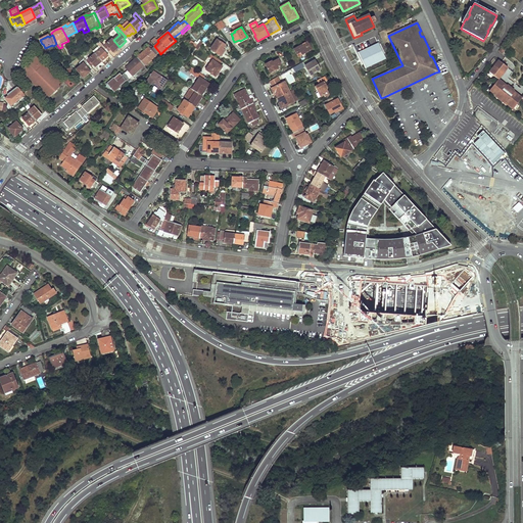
[(222,39),(219,37),(212,46),(210,49),(221,56),(225,50),(223,49),(225,45),(226,43),(222,39)]
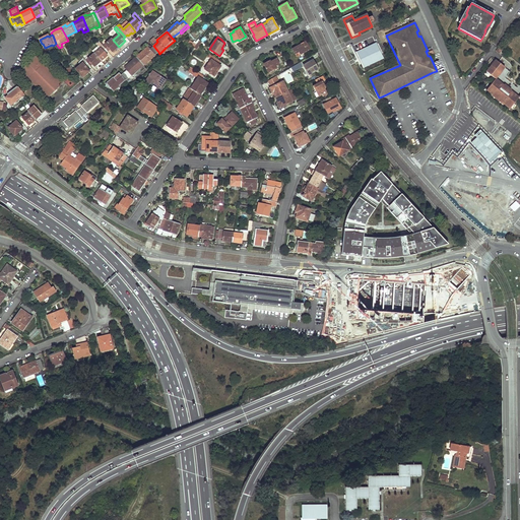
[(112,39),(103,46),(106,49),(108,51),(110,49),(112,52),(118,46),(113,40),(112,39)]
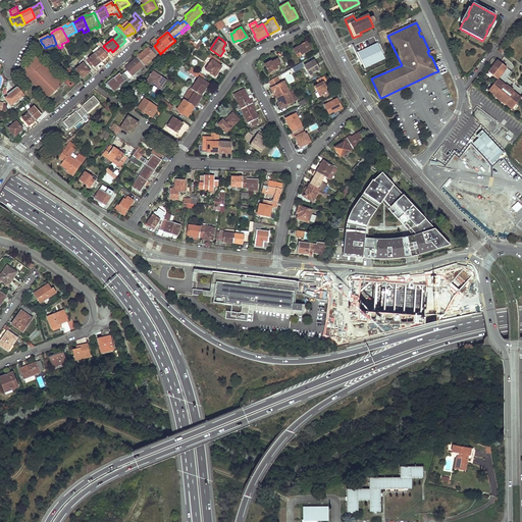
[(504,46),(507,49),(513,43),(509,40),(504,46)]
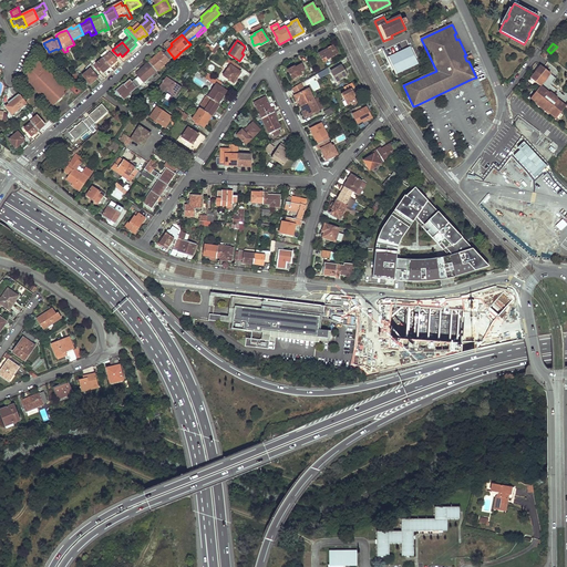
[(318,52),(322,59),(326,57),(328,60),(339,54),(333,44),(326,49),(326,51),(323,52),(323,50),(318,52)]
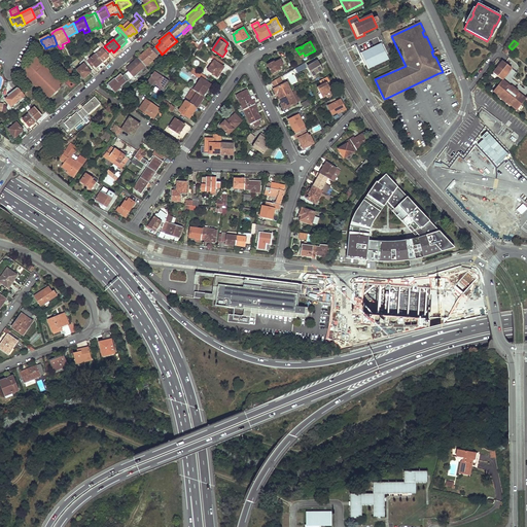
[(100,42),(98,44),(100,46),(102,49),(100,50),(96,55),(103,62),(109,57),(106,54),(105,51),(107,49),(104,46),(100,42)]
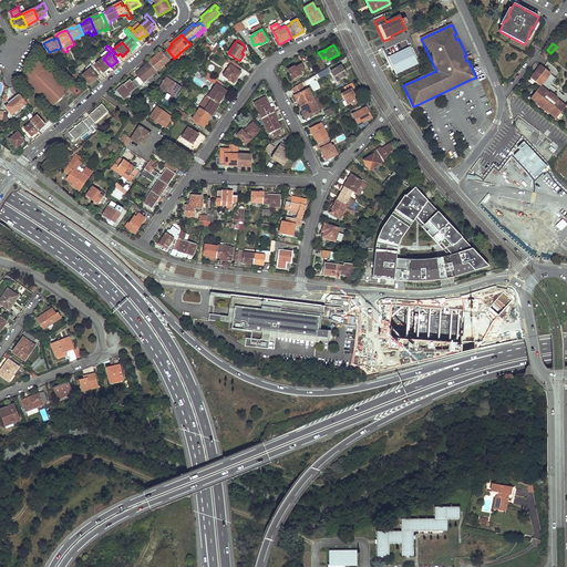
[(410,48),(389,57),(397,74),(419,64),(410,48)]
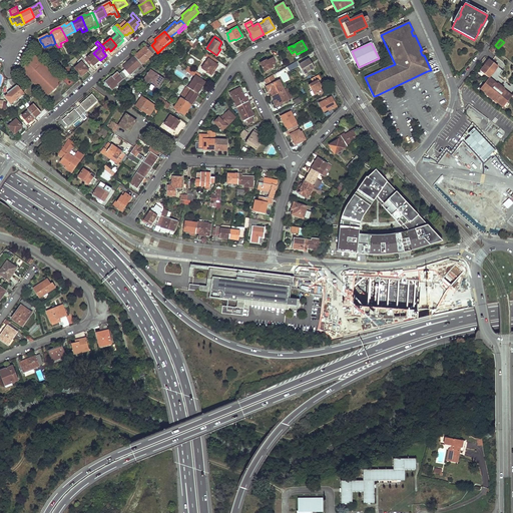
[(147,48),(146,46),(141,50),(142,51),(135,57),(141,64),(156,51),(151,45),(147,48)]
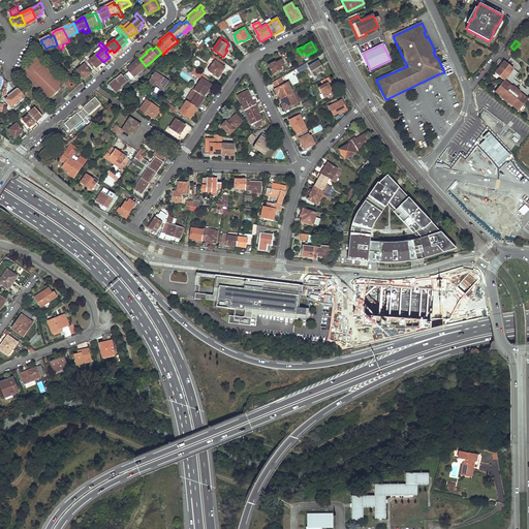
[(96,54),(87,62),(92,67),(94,65),(96,68),(103,62),(96,55),(96,54)]
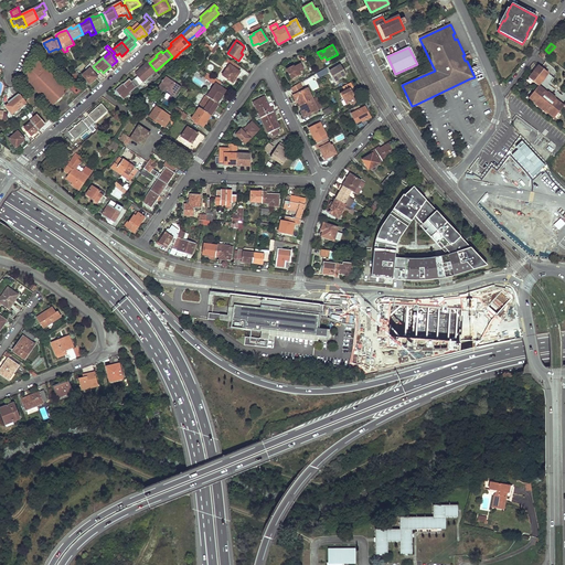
[(230,65),(222,75),(228,80),(233,75),(236,77),(241,72),(237,70),(240,66),(228,60),(226,63),(230,65)]
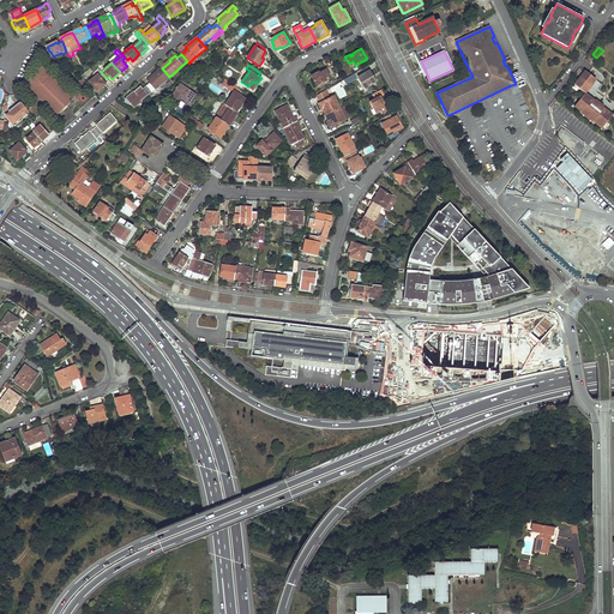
[(146,80),(149,83),(146,85),(151,92),(169,77),(162,68),(161,67),(146,80)]
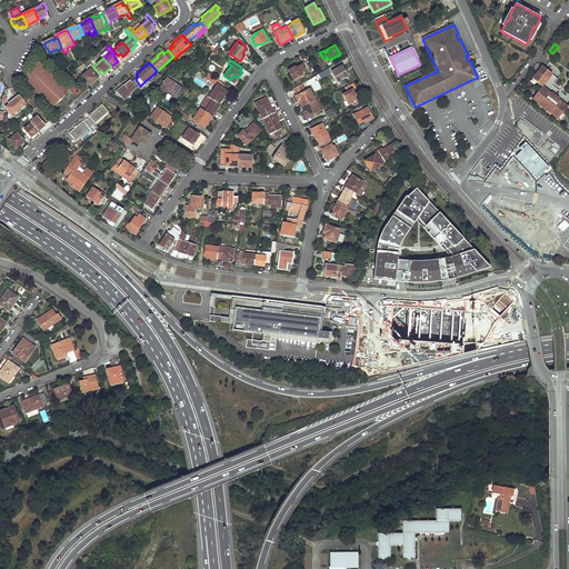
[(38,63),(25,77),(51,103),(65,90),(38,63)]
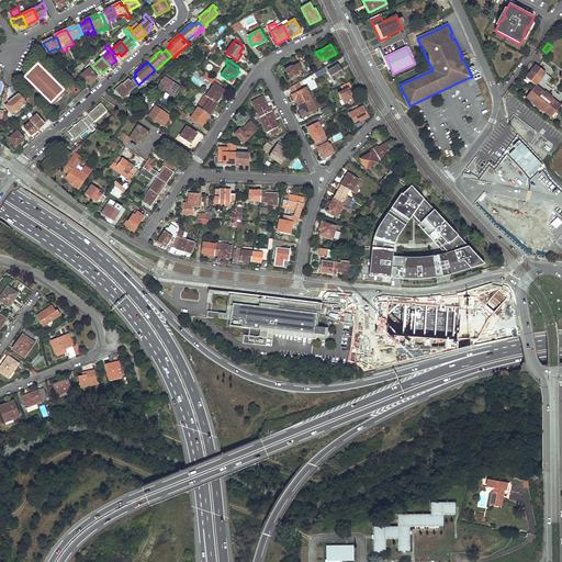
[(284,69),(290,79),(299,74),(298,71),(302,69),(299,63),(292,66),(292,65),(284,69)]
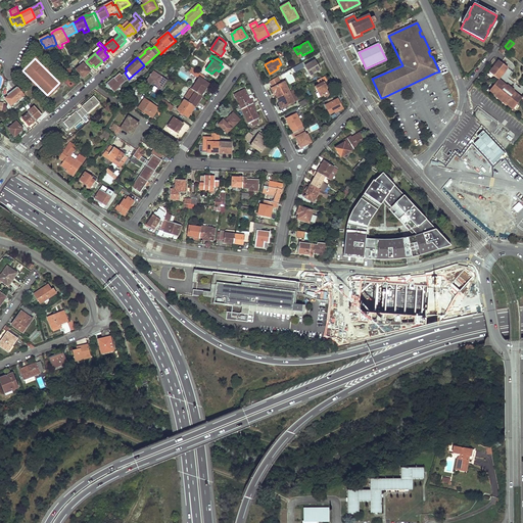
[(82,64),(77,69),(84,78),(87,75),(86,74),(89,70),(90,72),(92,68),(91,66),(86,61),(84,59),(80,62),(82,64)]
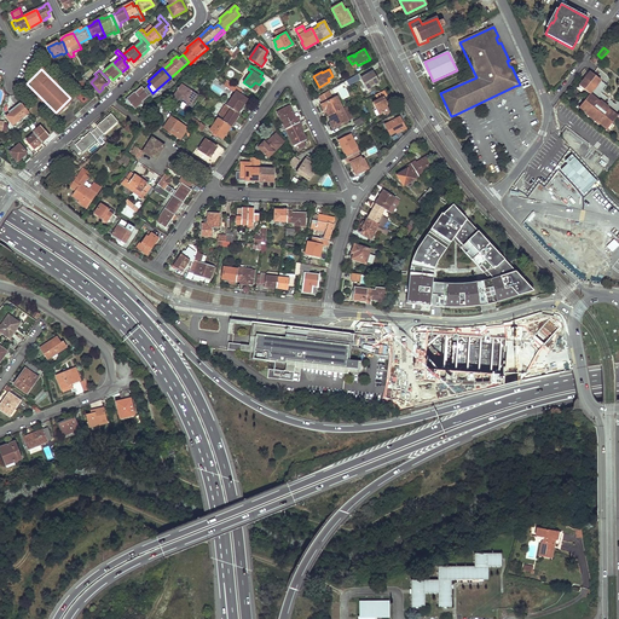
[(360,77),(368,90),(379,84),(375,77),(376,76),(372,71),(360,77)]
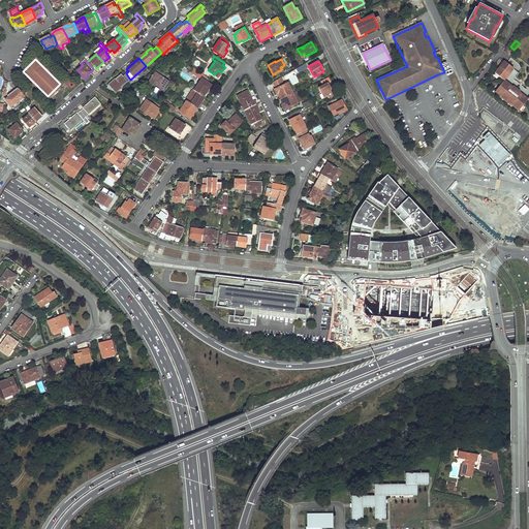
[(504,61),(495,72),(504,81),(514,68),(504,61)]
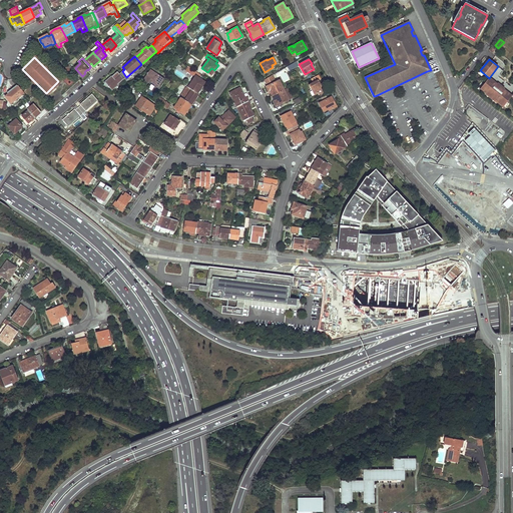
[(288,66),(290,71),(299,66),(296,61),(288,66)]
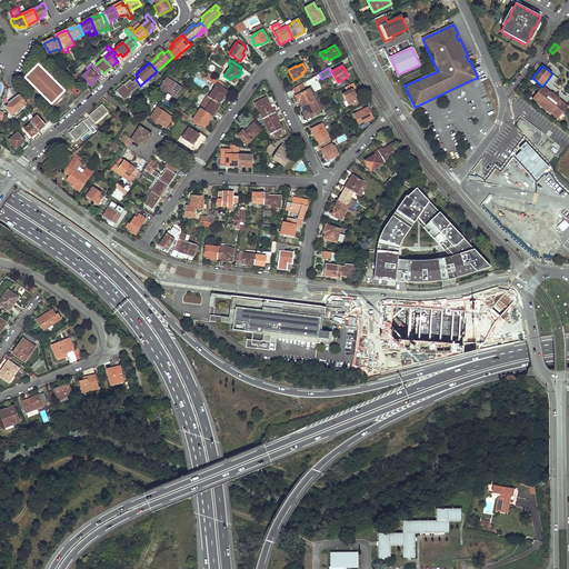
[(206,78),(213,82),(216,78),(209,73),(206,78)]
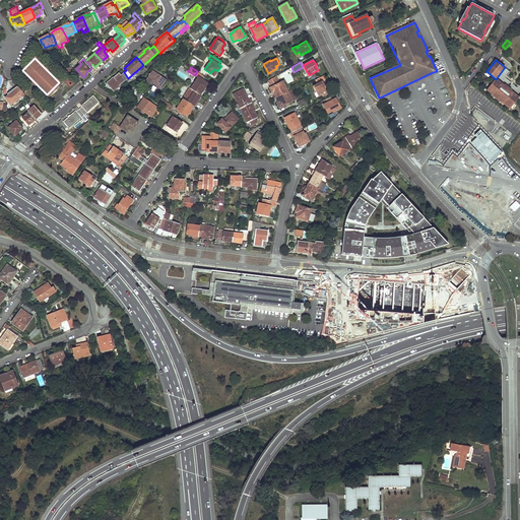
[(167,80),(152,70),(150,74),(149,73),(148,74),(149,75),(146,80),(145,81),(150,84),(151,82),(153,83),(160,88),(163,86),(167,80)]
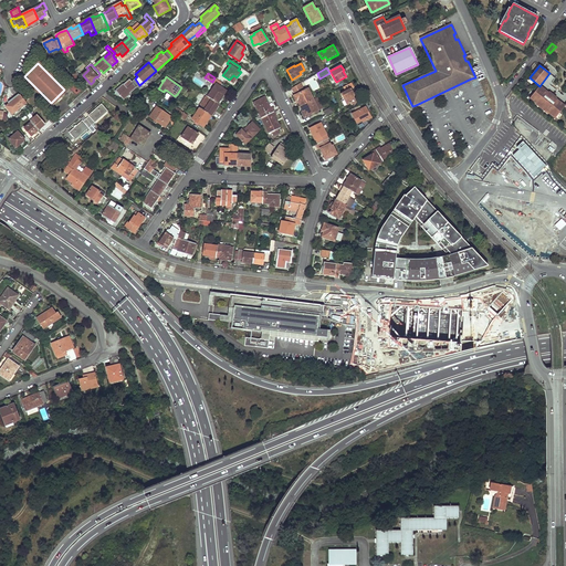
[(139,85),(135,79),(132,82),(129,80),(115,92),(118,96),(119,95),(123,100),(136,87),(139,85)]
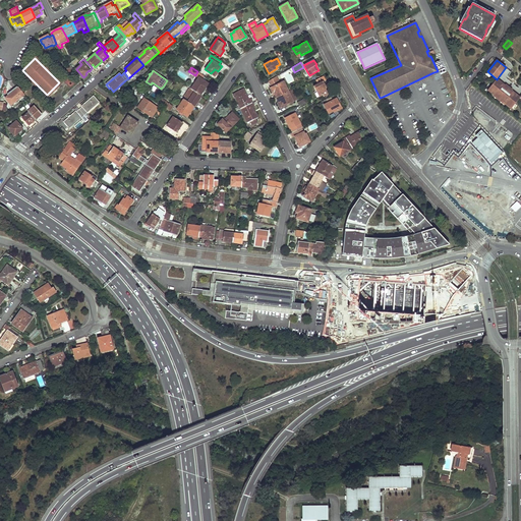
[(433,72),(383,97),(388,98),(389,96),(399,91),(402,92),(403,89),(415,83),(418,84),(419,81),(429,77),(431,77),(433,72)]
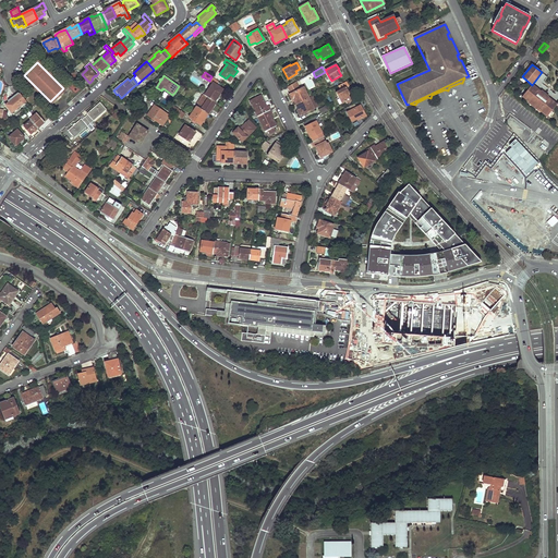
[(222,89),(213,82),(204,95),(216,102),(218,99),(217,98),(222,89)]
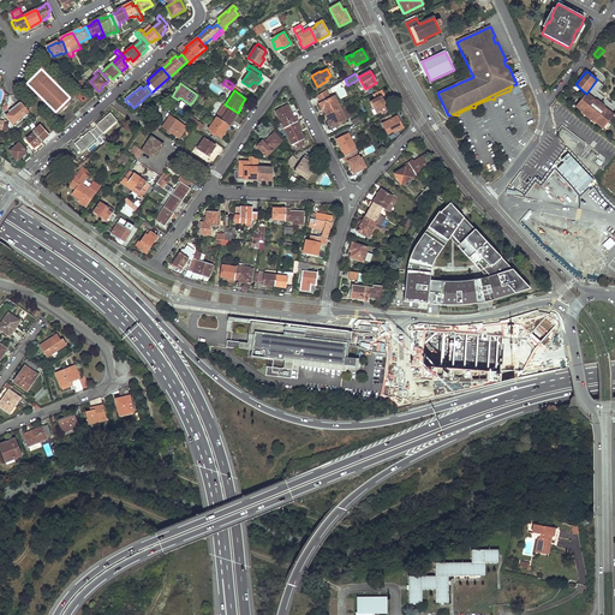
[(340,108),(335,96),(330,99),(326,90),(317,96),(321,103),(320,105),(322,109),(323,108),(327,115),(340,108)]
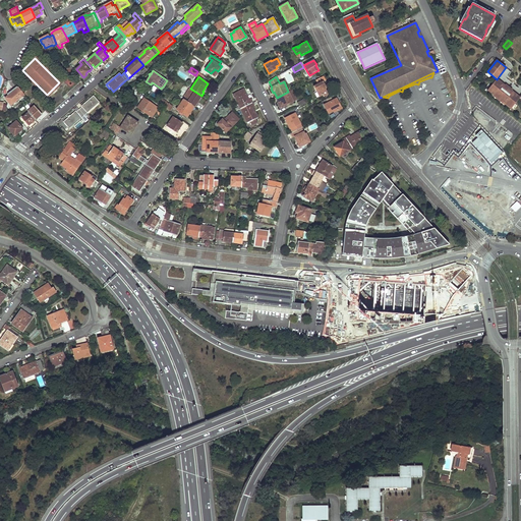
[(520,98),(497,79),(487,91),(511,109),(520,98)]
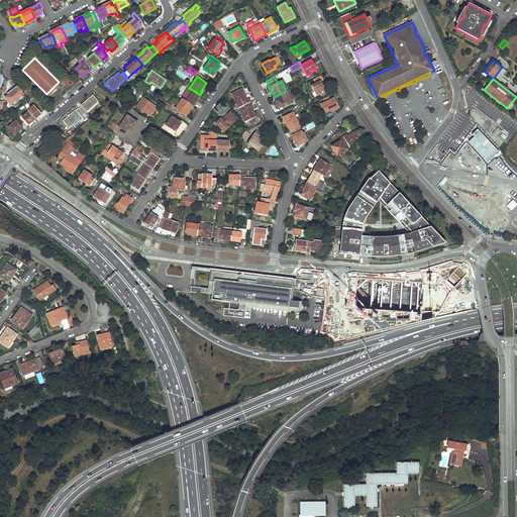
[(320,81),(311,86),(313,90),(316,96),(320,94),(321,96),(325,93),(322,88),(324,88),(320,81)]
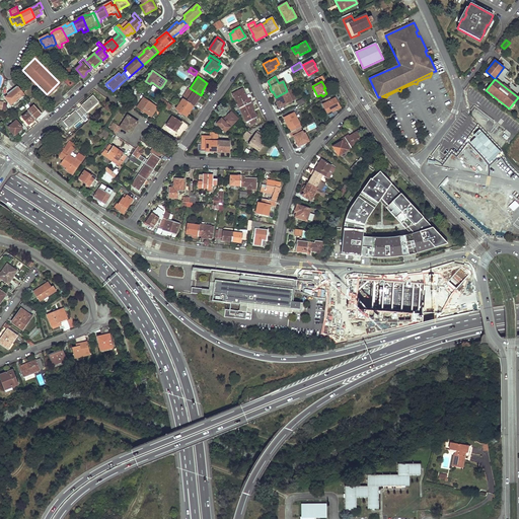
[(61,84),(59,82),(47,94),(48,96),(61,84)]
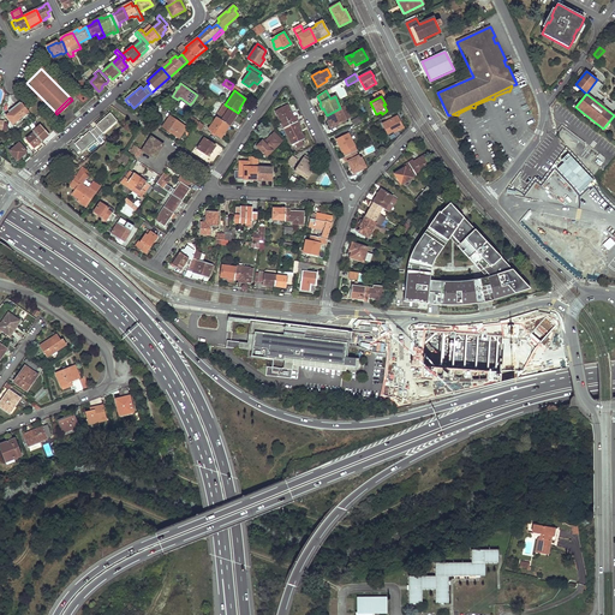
[(30,112),(23,103),(6,117),(10,121),(15,117),(18,121),(19,123),(21,120),(21,119),(30,112)]
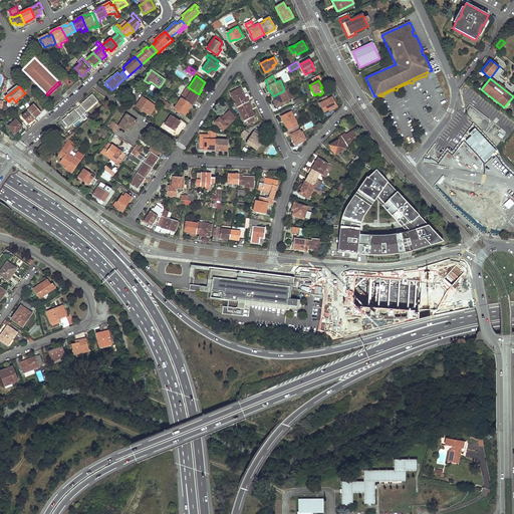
[(187,86),(180,97),(181,97),(192,105),(195,100),(199,94),(188,87),(187,86)]
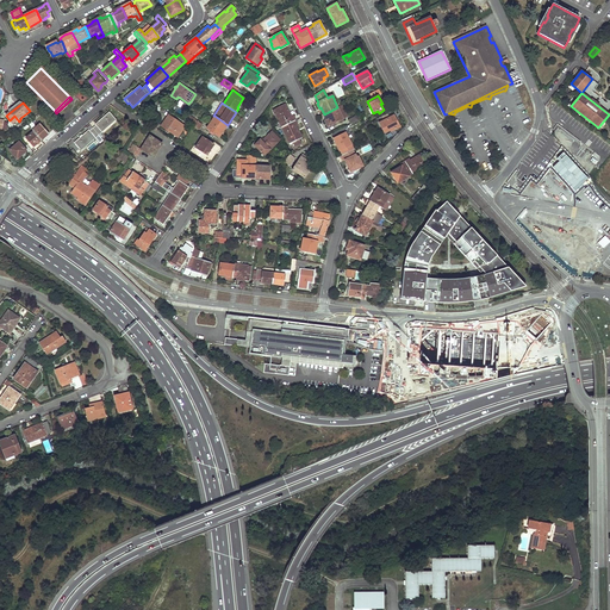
[(277,130),(281,128),(296,120),(293,116),(292,117),(286,105),(273,111),(280,125),(275,128),(277,130)]
